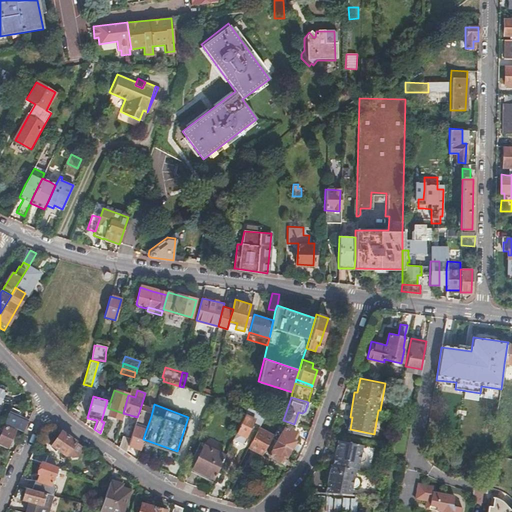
[(19,413),(10,408),(8,412),(17,417),(19,413)]
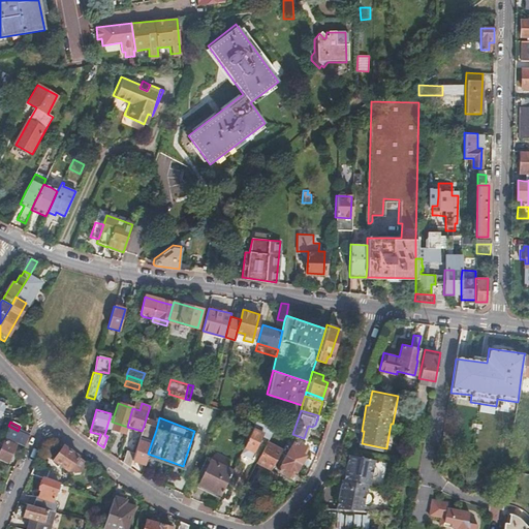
[(260,423),(256,422),(253,428),(262,432),(268,435),(272,427),(260,423)]
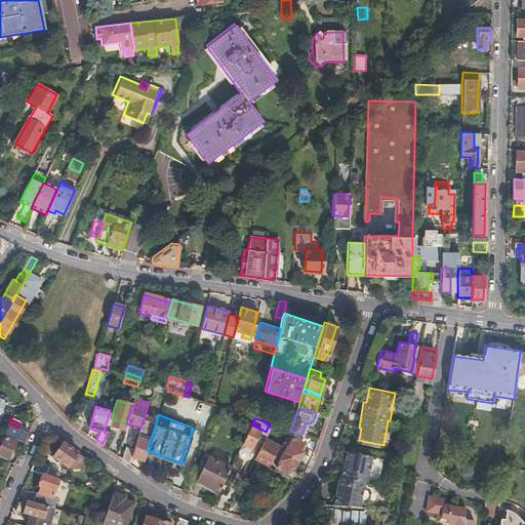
[(8,422),(4,433),(24,442),(28,432),(17,428),(8,422)]
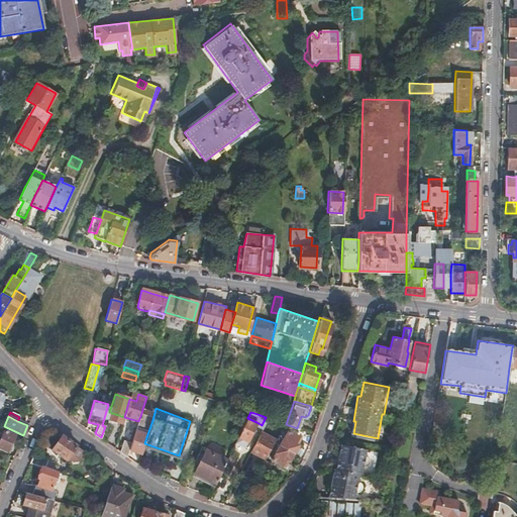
[(138,421),(135,430),(147,434),(152,420),(140,416),(138,421)]
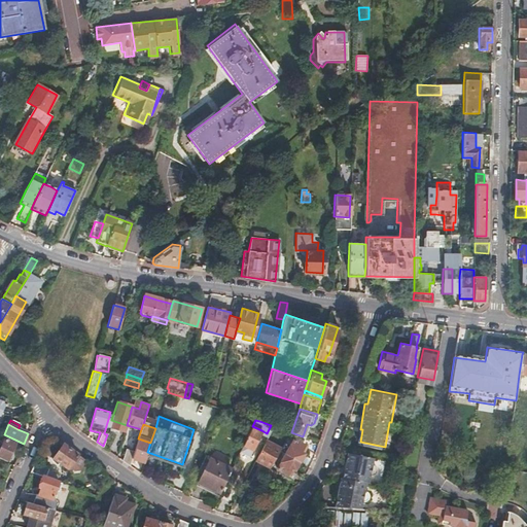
[(261,430),(252,426),(239,454),(245,457),(249,450),(252,451),(261,430)]
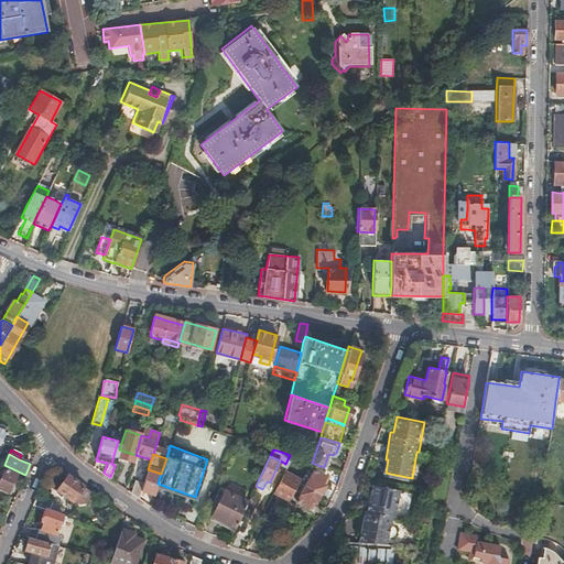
[(0,466),(0,489),(7,492),(15,474),(4,468),(0,466)]
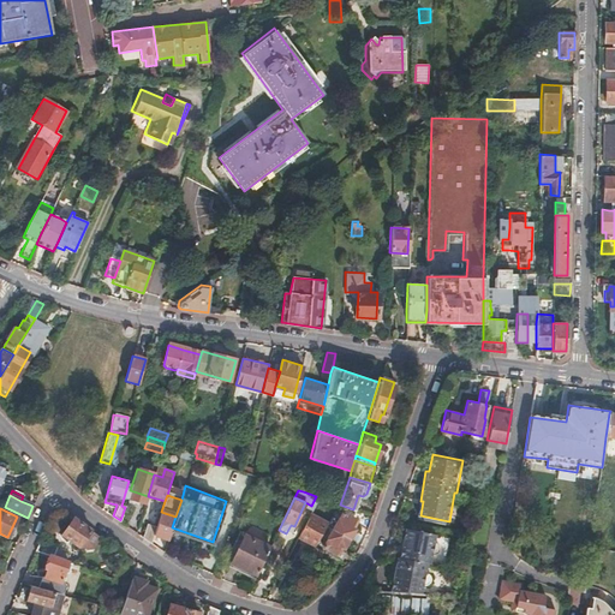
[(160,517),(154,533),(167,538),(172,527),(175,517),(161,512),(160,517)]
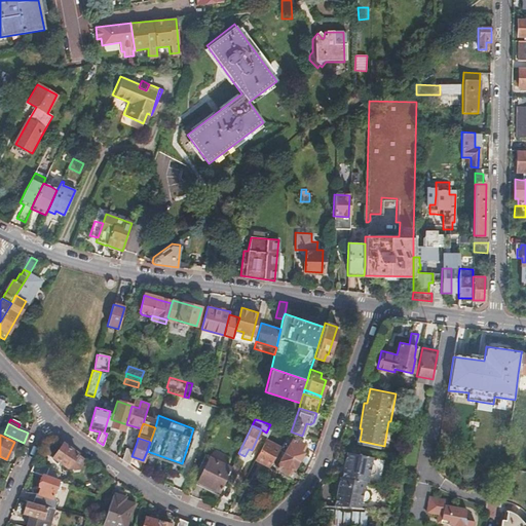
[(263,439),(253,459),(269,466),(277,451),(279,447),(263,439)]
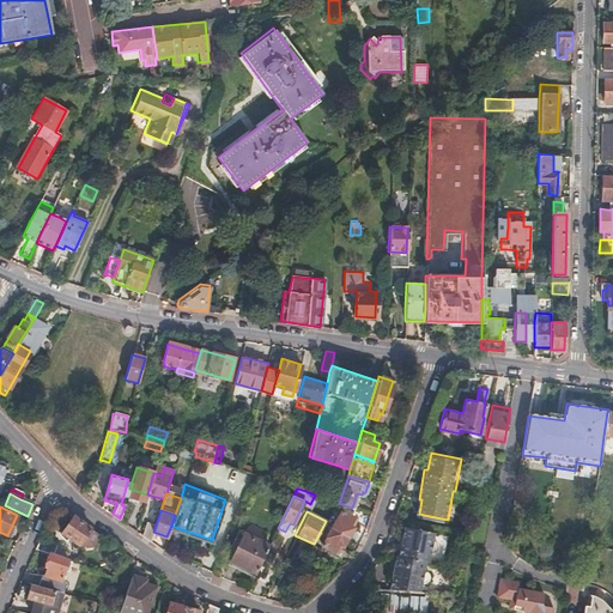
[(340,511),(331,529),(346,538),(351,530),(346,528),(352,517),(340,511)]
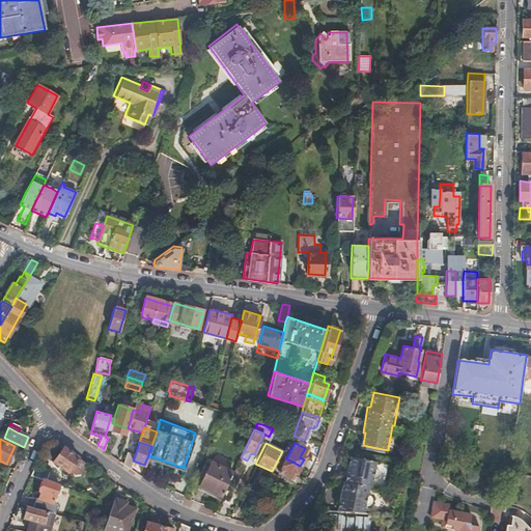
[(130,444),(124,463),(131,467),(133,460),(138,446),(130,444)]
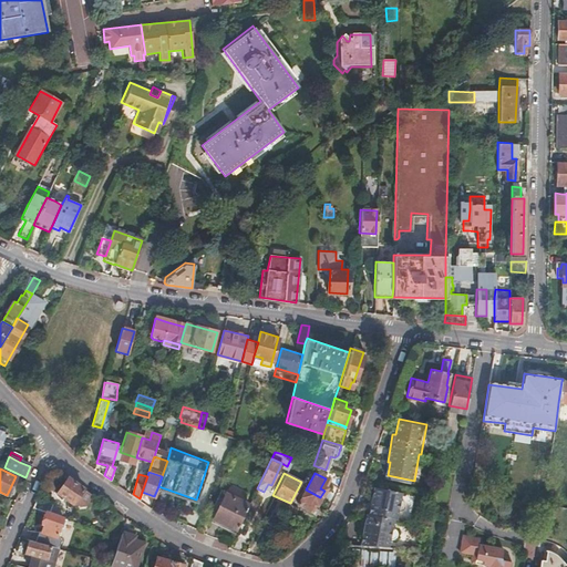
[(74,504),(84,490),(68,477),(57,493),(74,504)]
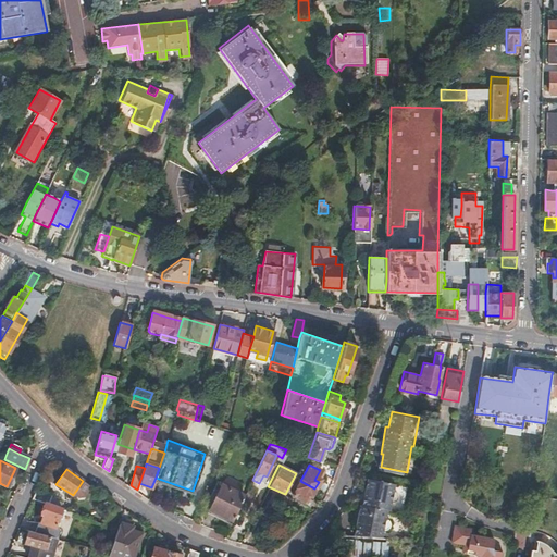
[(357,517),(356,522),(354,533),(383,534),(384,527),(386,528),(387,527),(390,525),(390,524),(391,523),(390,521),(390,520),(387,519),(386,518),(387,511),(390,511),(392,502),(393,502),(395,502),(396,500),(397,499),(397,497),(397,496),(396,494),(395,493),(393,493),(395,484),(368,479),(366,487),(364,493),(361,492),(358,506),(356,505),(354,516),(357,517)]
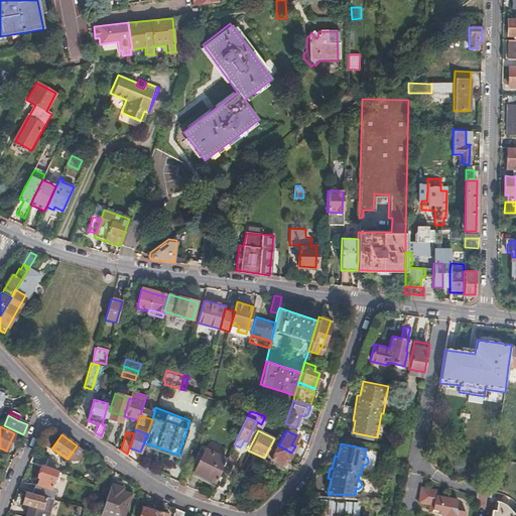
[(291,453),(278,445),(270,460),(280,465),(283,460),(286,462),(291,453)]
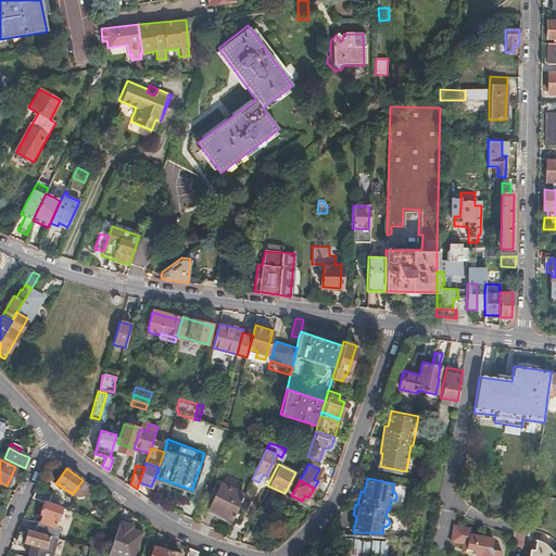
[(211,509),(232,519),(244,493),(222,482),(211,509)]
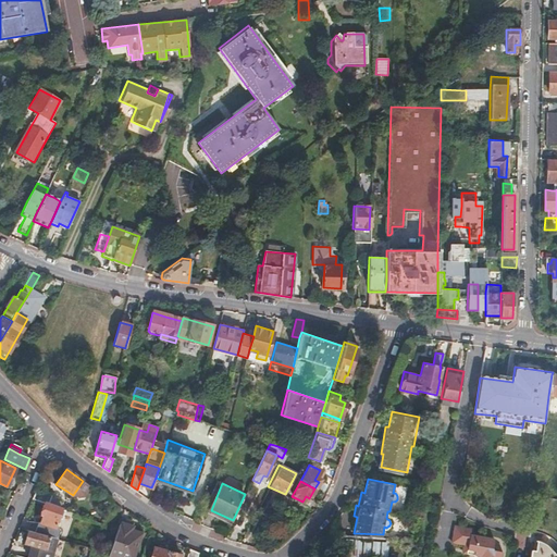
[(32,498),(44,503),(59,507),(61,500),(49,496),(50,494),(36,489),(32,498)]
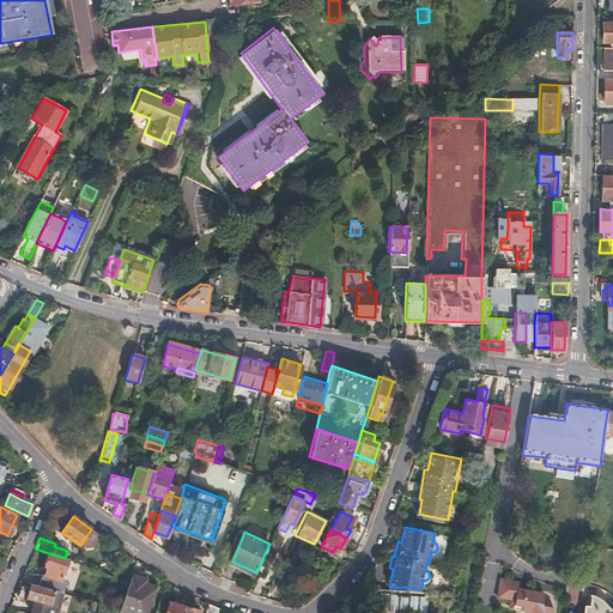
[(311,546),(305,558),(313,562),(319,550),(311,546)]
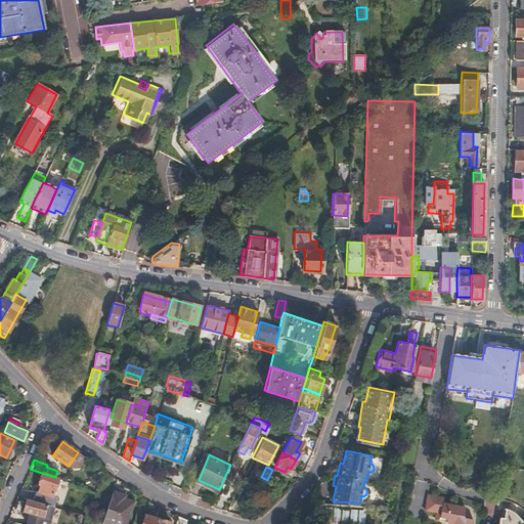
[(32,500),(55,507),(57,497),(55,497),(56,494),(53,493),(54,487),(57,488),(60,479),(55,477),(41,473),(37,485),(40,485),(38,491),(35,490),(32,500)]
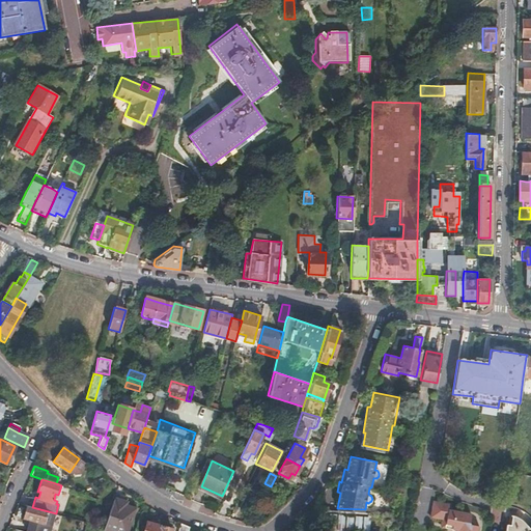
[(435,498),(432,513),(444,515),(447,516),(447,521),(454,522),(453,526),(459,527),(460,529),(459,530),(478,530),(480,523),(470,521),(472,510),(449,506),(450,500),(435,498)]
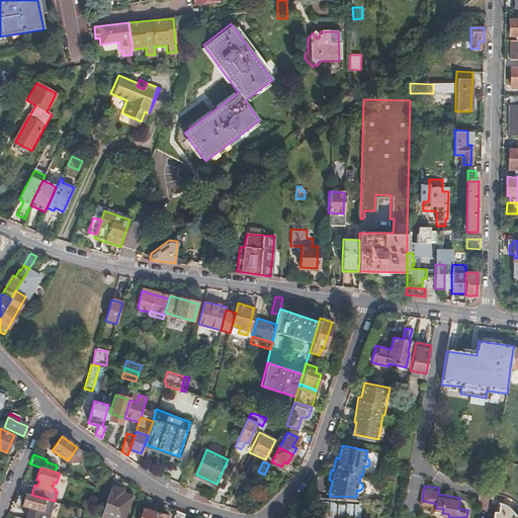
[(111,489),(101,514),(100,517),(101,517),(111,517),(112,517),(115,517),(123,517),(131,498),(124,496),(122,493),(111,489)]
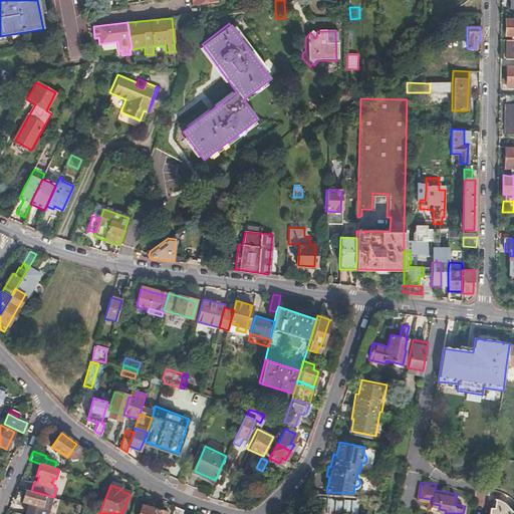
[(24,513),(45,513),(47,509),(54,511),(58,498),(54,497),(31,491),(25,489),(22,502),(27,503),(24,513)]
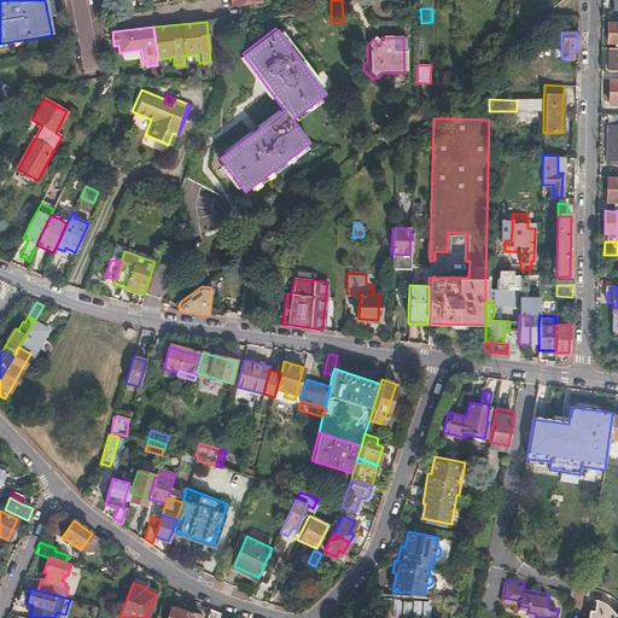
[(365,604),(366,604),(368,602),(369,602),(371,600),(372,599),(372,596),(371,595),(369,594),(368,593),(366,592),(365,593),(362,593),(361,594),(361,596),(360,598),(361,600),(361,601),(362,602),(365,604)]
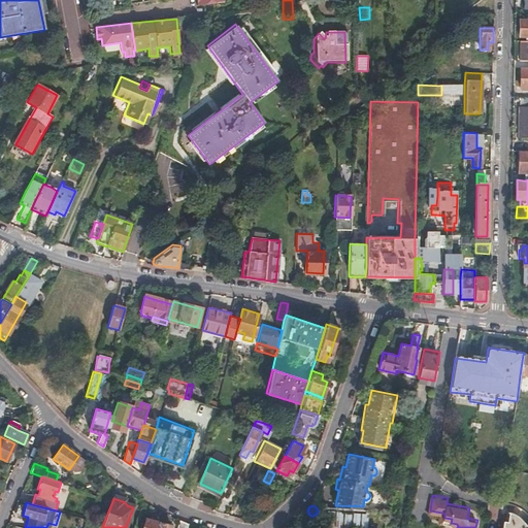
[(382,508),(381,509),(380,510),(380,513),(380,514),(380,516),(381,517),(383,518),(385,518),(386,518),(388,516),(389,514),(389,513),(389,510),(388,509),(387,508),(385,507),(384,507),(382,508)]
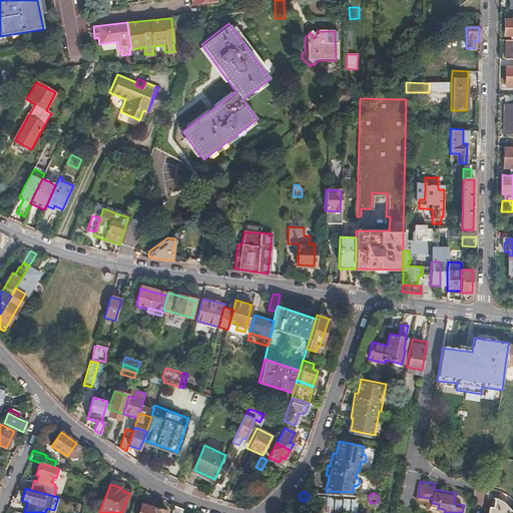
[(325,512),(357,512),(359,499),(326,497),(325,512)]
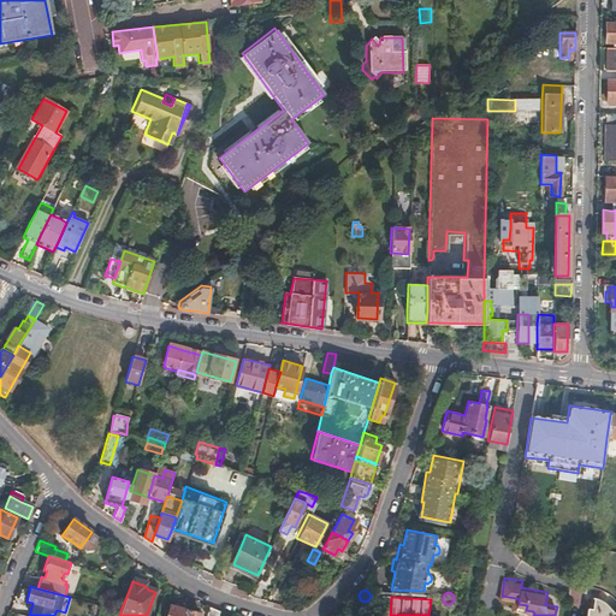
[(519,599),(515,598),(513,606),(526,610),(527,605),(519,604),(519,599)]
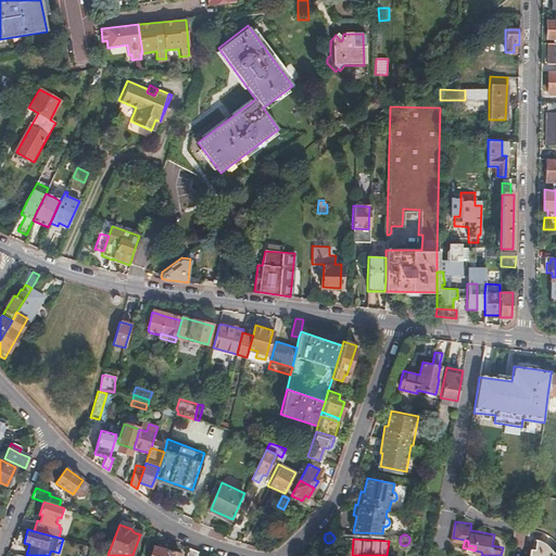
[(555,555),(547,546),(535,541),(535,552),(530,552),(529,555),(555,555)]
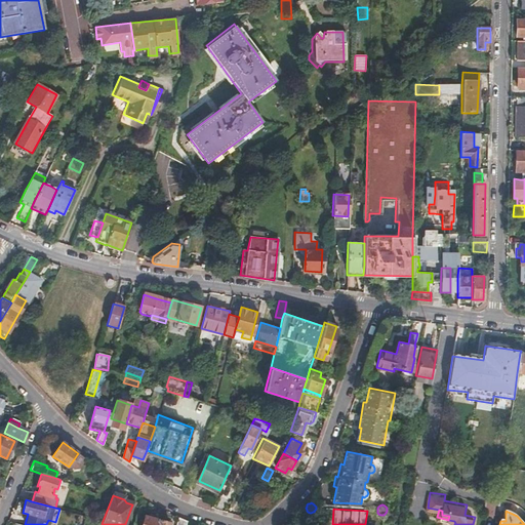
[(146,516),(143,524),(169,524),(170,522),(146,516)]
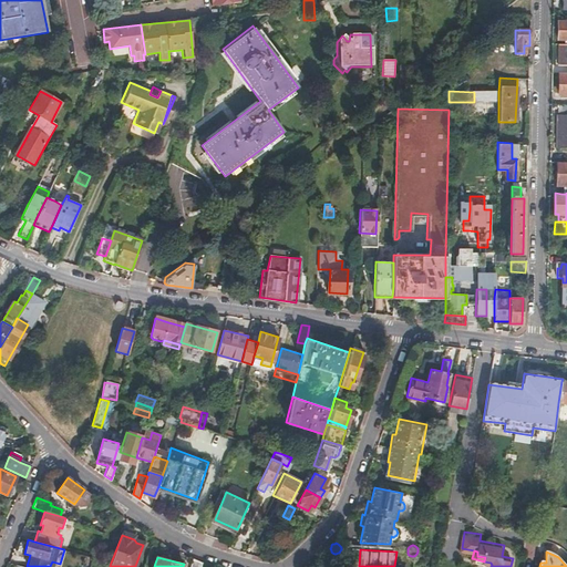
[(200,566),(203,562),(193,557),(189,566),(200,566)]
